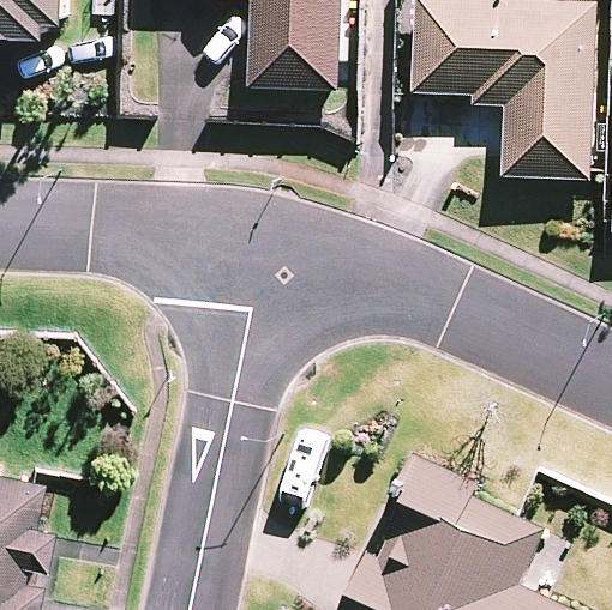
[(0,40),(42,42),(42,26),(59,26),(60,0),(0,0),(0,40)]
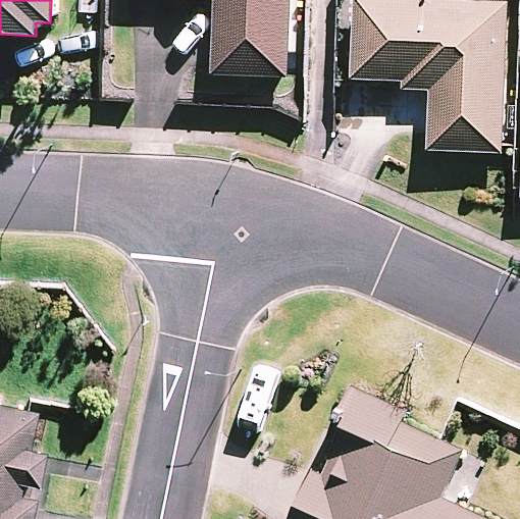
[(212,0),(210,73),(286,76),(289,0),(212,0)]
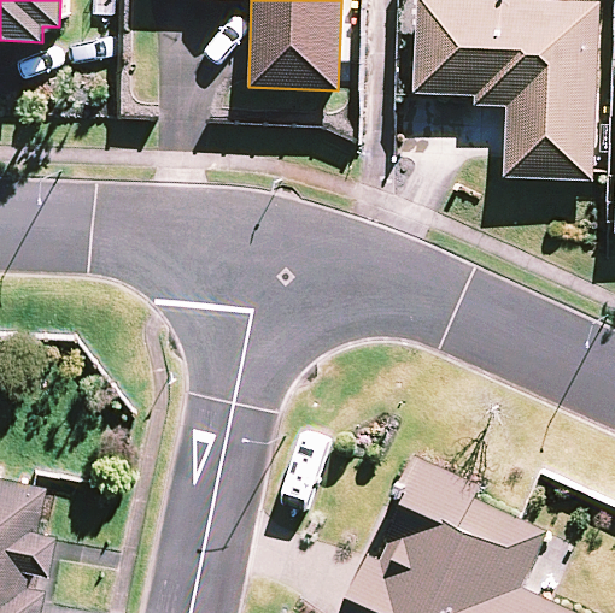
[(502,178),(592,182),(599,3),(536,0),(415,0),(413,93),(473,95),(472,105),(504,106),(502,178)]
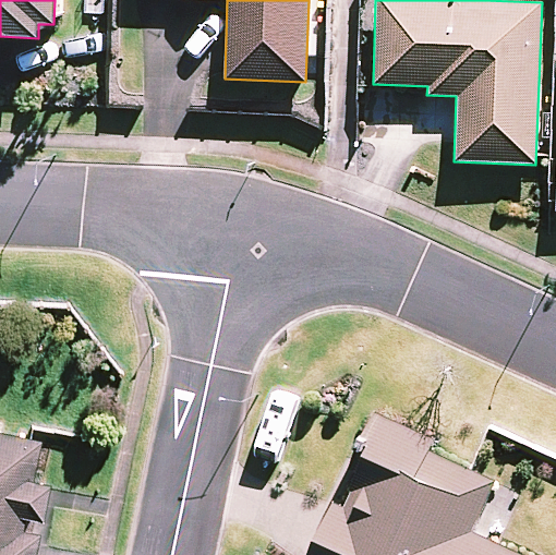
[(522,554),(468,529),(491,480),(468,470),(425,450),(431,439),(371,411),(343,470),(355,475),(341,507),(331,503),(306,554),(522,554)]
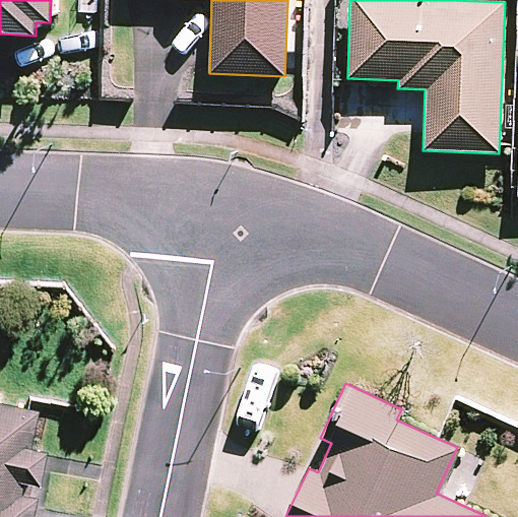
[(0,516),(24,516),(29,496),(14,493),(17,479),(31,482),(39,449),(23,446),(30,409),(24,407),(0,401),(0,516)]
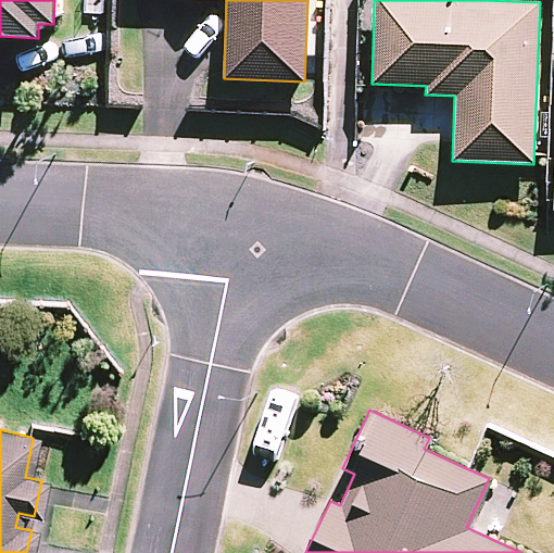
All buildings are outlined.
